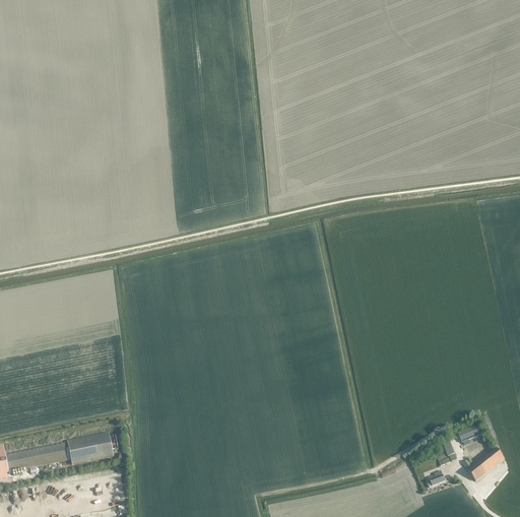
[(476,424),(457,432),(461,441),(480,433),(476,424)]
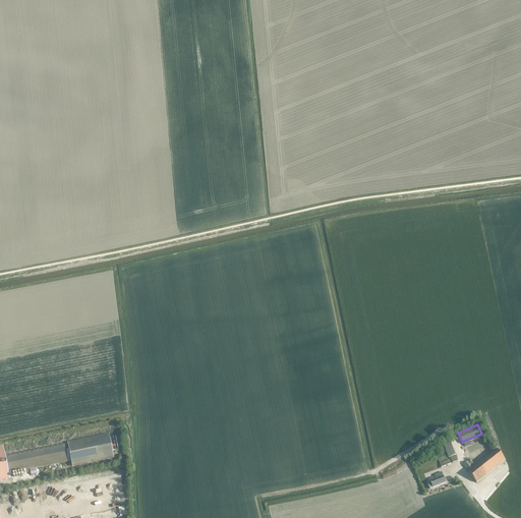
[(0,477),(12,475),(11,470),(70,458),(72,464),(113,456),(109,432),(67,440),(68,446),(65,447),(64,442),(5,453),(3,444),(0,444),(0,477)]
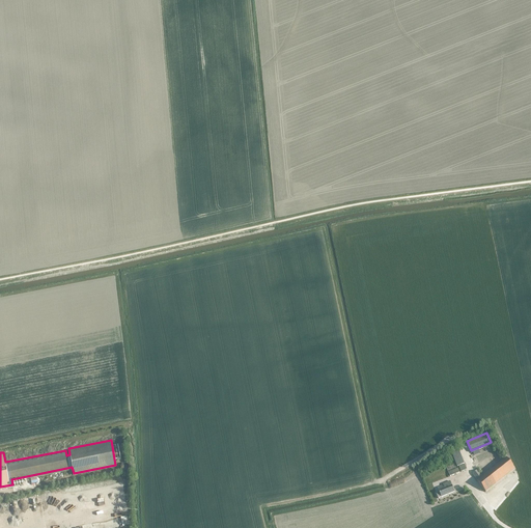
[(447,468),(450,474),(454,472),(467,467),(456,443),(447,447),(454,465),(447,468)]
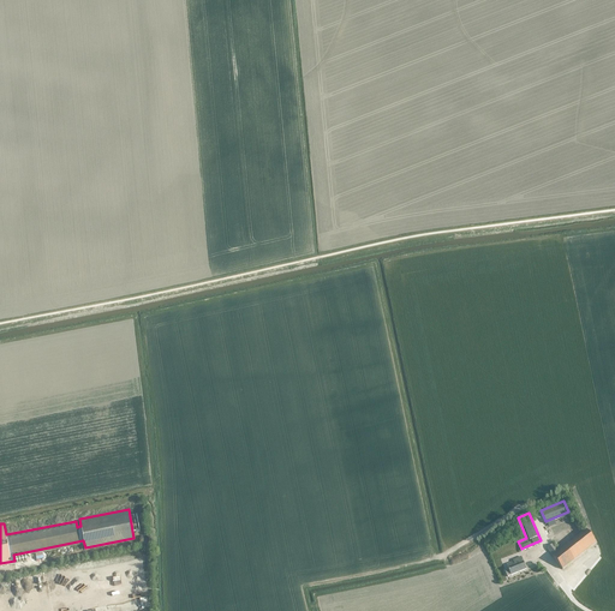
[(586,527),(559,550),(551,540),(545,545),(562,567),(596,539),(586,527)]
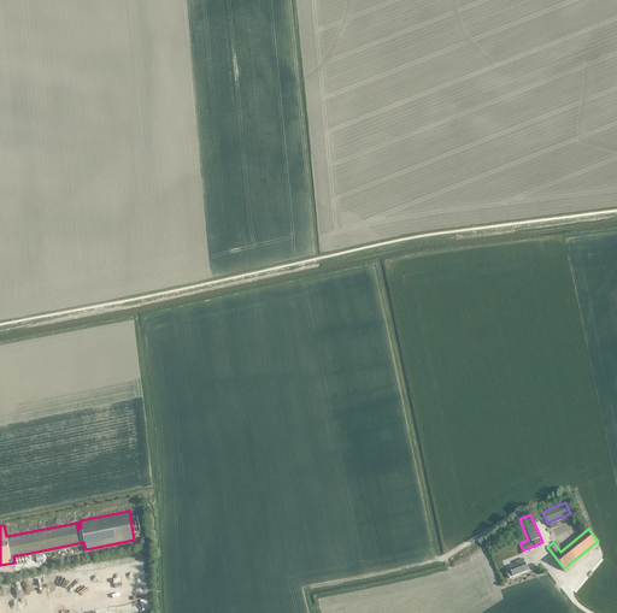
[(509,576),(528,569),(524,558),(509,564),(511,569),(506,570),(509,576)]
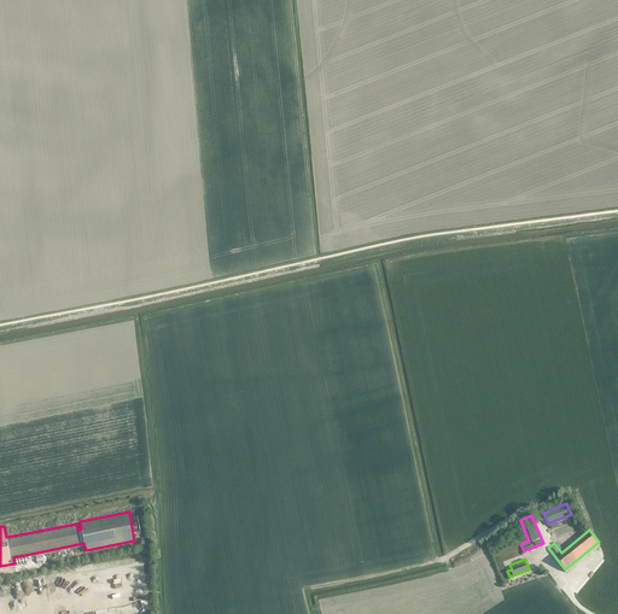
All buildings are outlined.
